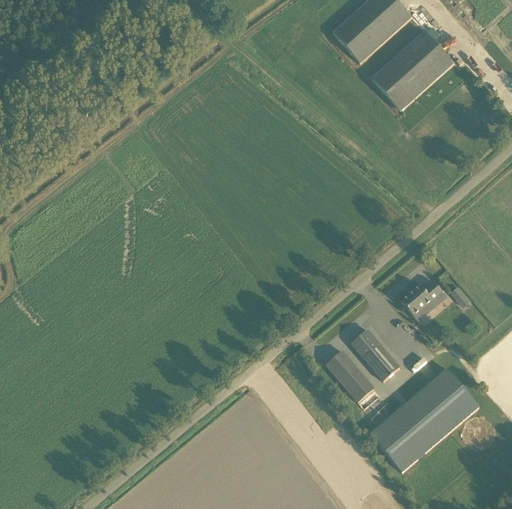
[(369,0),(334,32),(361,64),(413,17),(398,0),(369,0)]
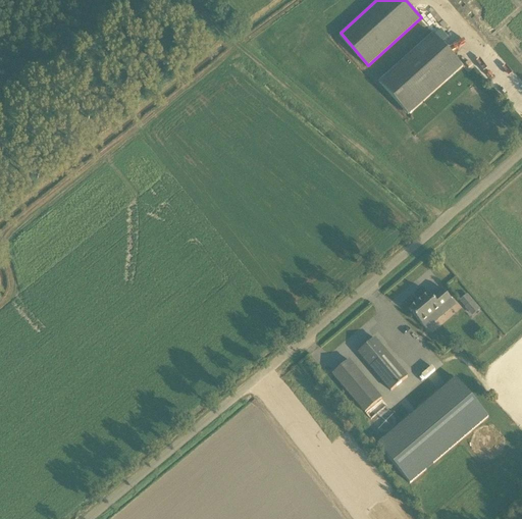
[(433,32),(380,80),(410,112),(463,64),(433,32)]
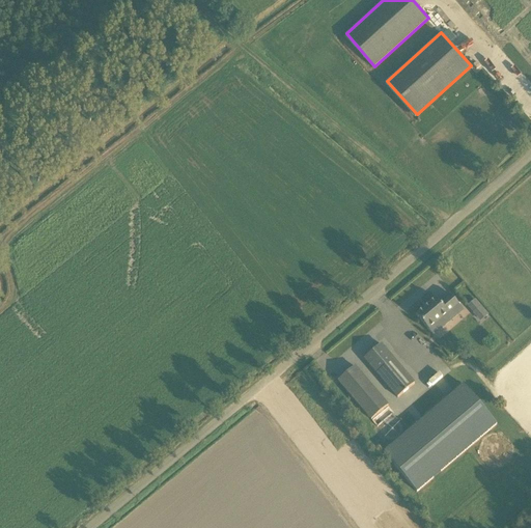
[(437,321),(441,325),(463,306),(449,292),(440,300),(436,295),(416,312),(432,332),(432,331),(429,327),(437,321)]
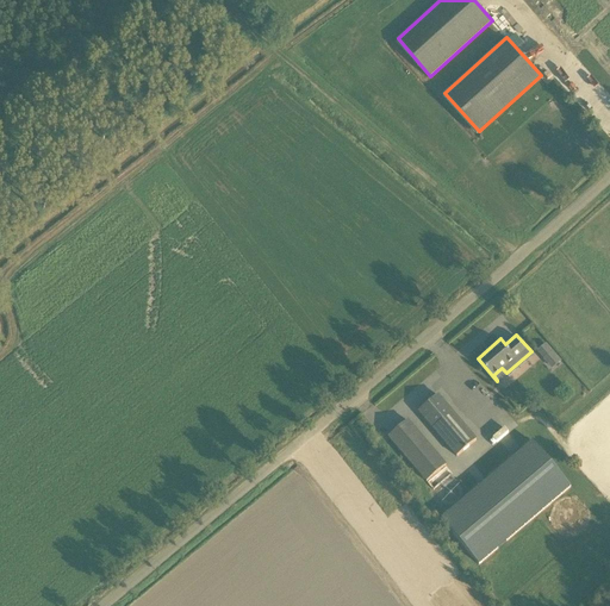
[(536,348),(545,358),(554,350),(546,339),(536,348)]
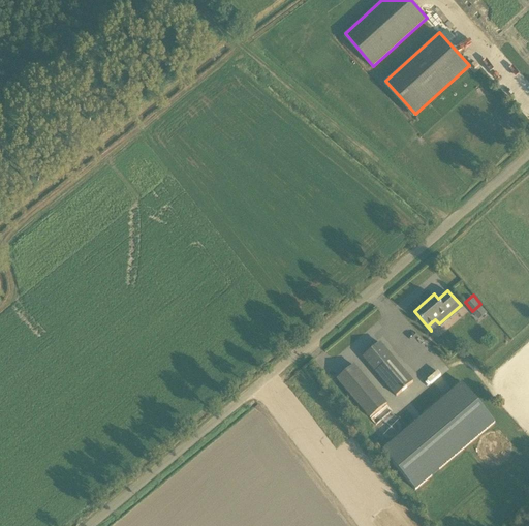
[(396,393),(413,378),(379,338),(362,353),(396,393)]
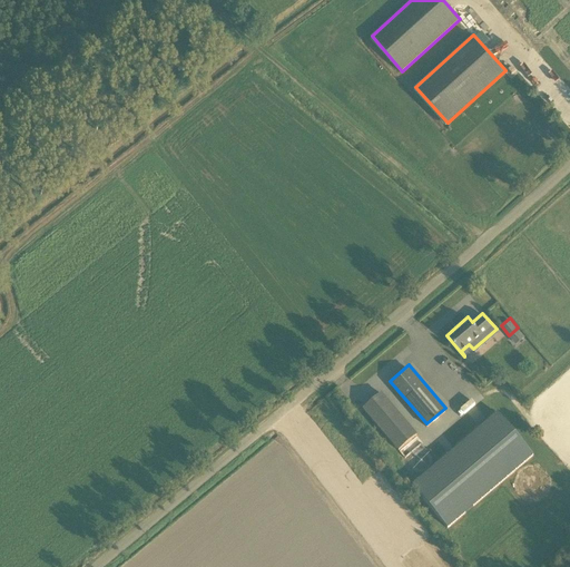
[(416,432),(381,389),(361,406),(397,448),(416,432)]
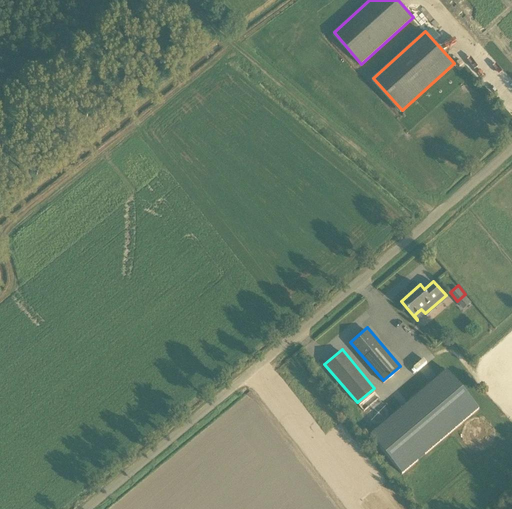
[(447,368),(370,433),(402,471),(479,406),(447,368)]
